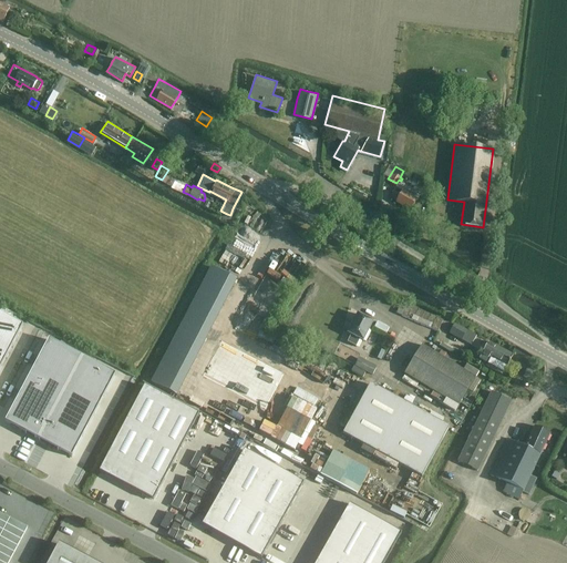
[(410,208),(416,197),(402,188),(395,184),(390,194),(397,198),(395,201),(410,208)]
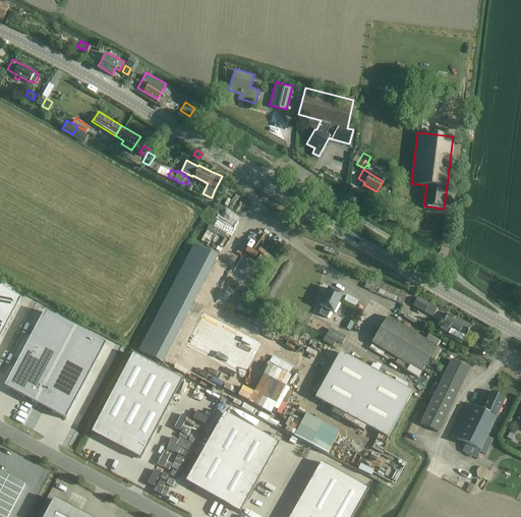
[(194,243),(138,348),(162,360),(217,254),(194,243)]
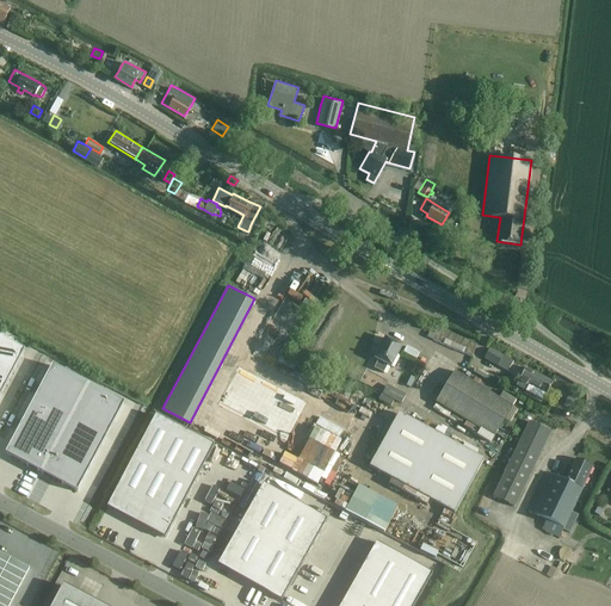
[(471,353),(476,340),(438,323),(432,335),(471,353)]
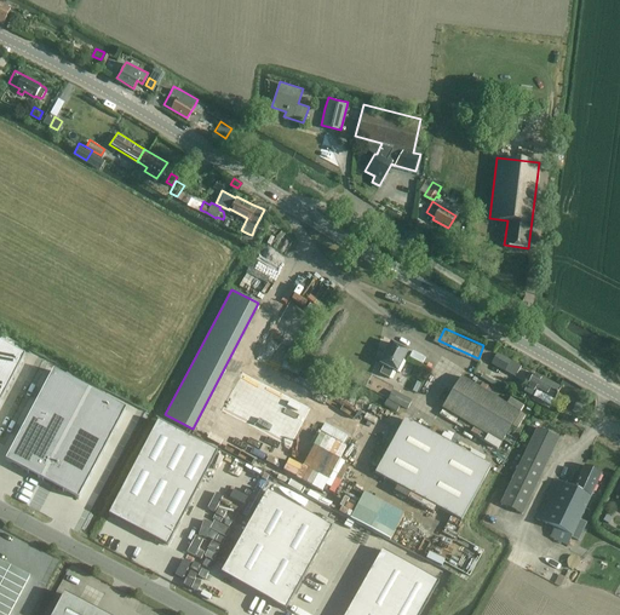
[(0,339),(0,397),(24,352),(0,339)]
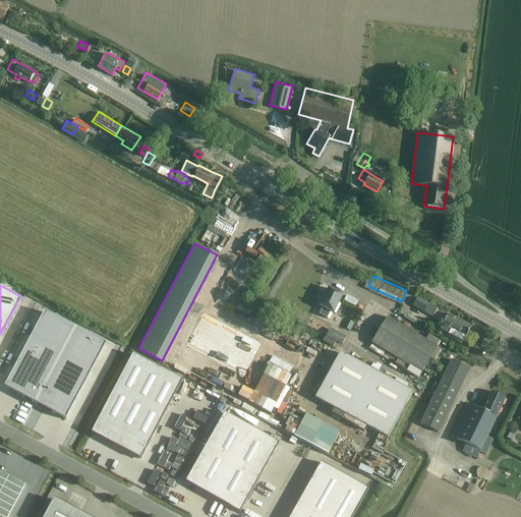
[(333,311),(343,293),(328,286),(319,304),(322,305),(319,311),(327,316),(330,310),(333,311)]
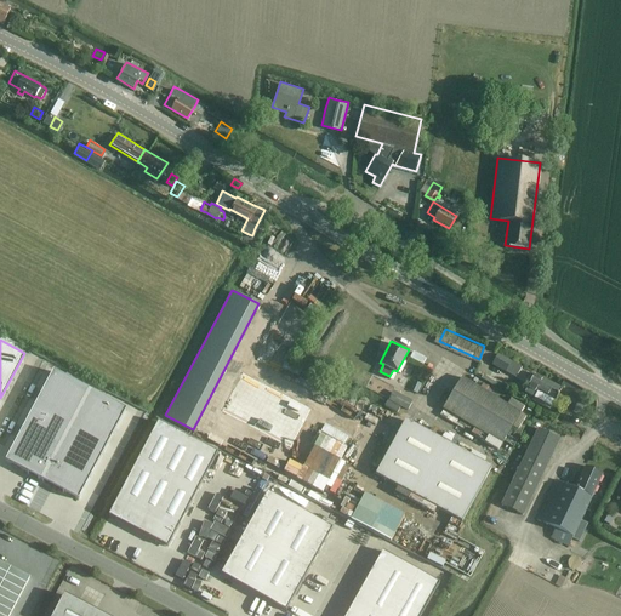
[(497,351),(491,361),(506,369),(511,358),(497,351)]
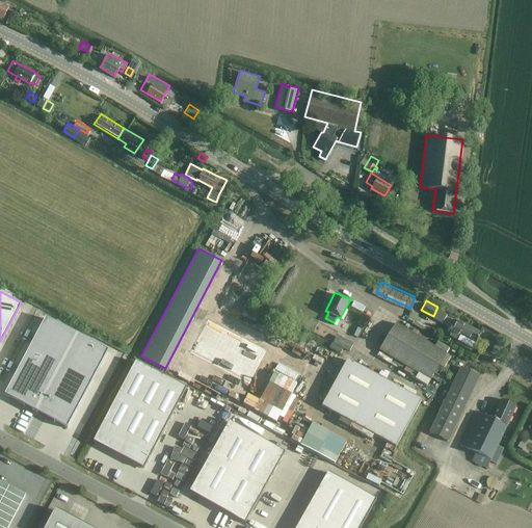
[(45,315),(4,392),(67,425),(108,348),(45,315)]
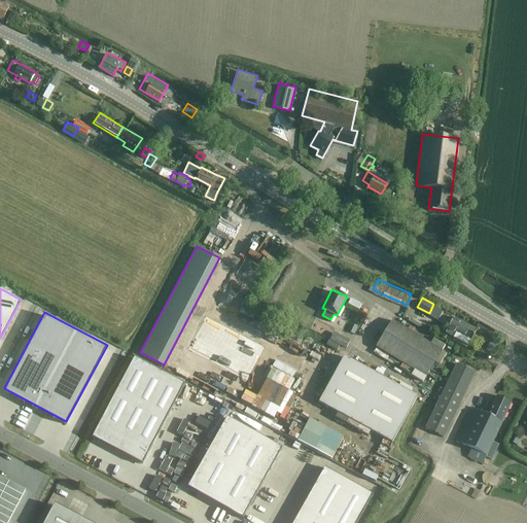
[(447,325),(445,329),(453,335),(455,330),(456,329),(457,329),(469,337),(470,337),(477,327),(453,314),(447,325)]
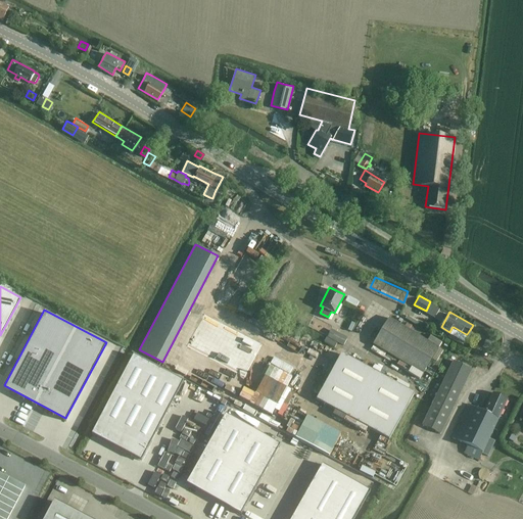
[(204,313),(187,345),(245,376),(263,343),(204,313)]
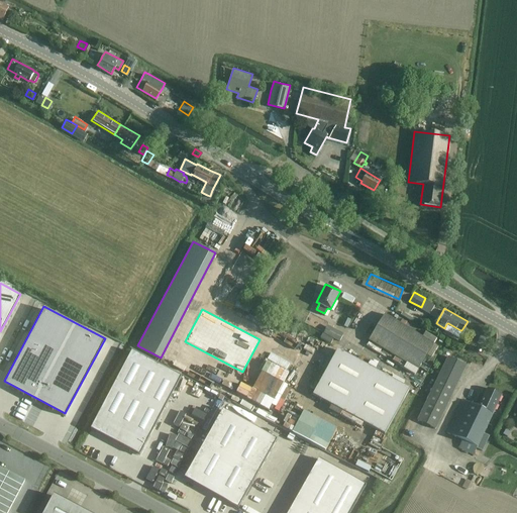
[(402,309),(400,312),(412,319),(414,316),(402,309)]
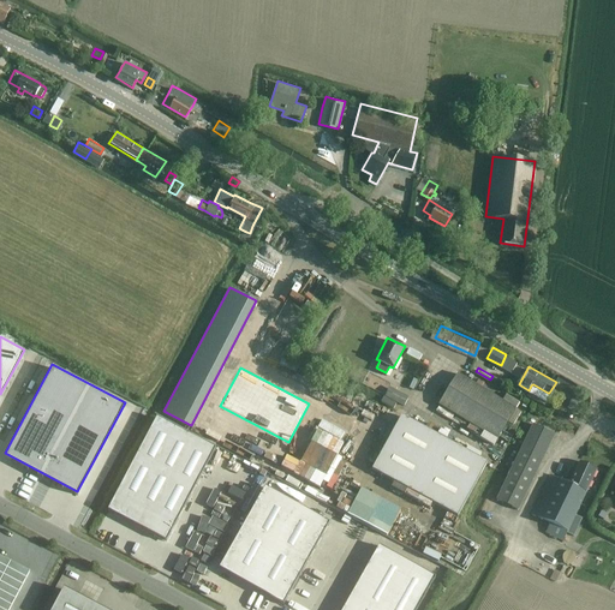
[(496,437),(515,406),(457,371),(437,402),(496,437)]
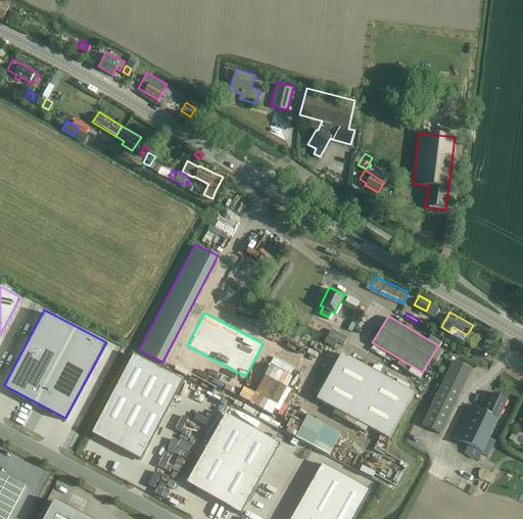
[(330,328),(327,333),(343,342),(346,337),(330,328)]
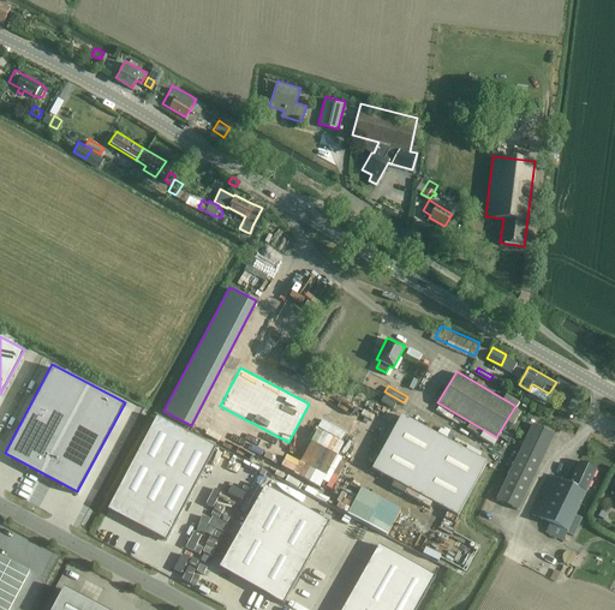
[(574,395),(569,406),(577,410),(581,398),(574,395)]
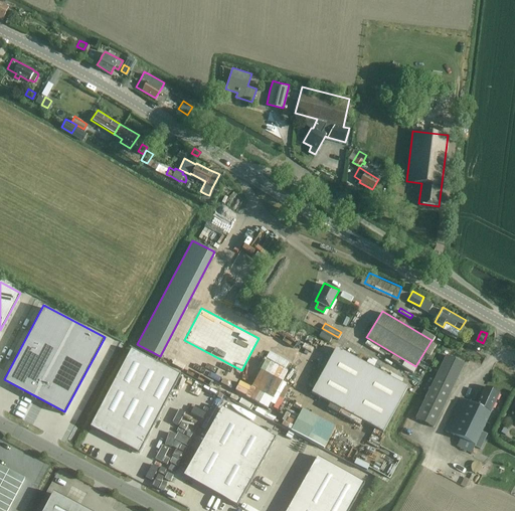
[(336,346),(311,391),(382,431),(407,385),(336,346)]
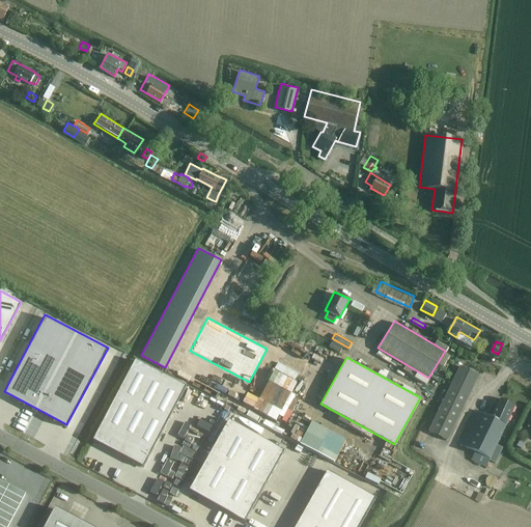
[(135,358),(92,439),(143,465),(186,385),(135,358)]
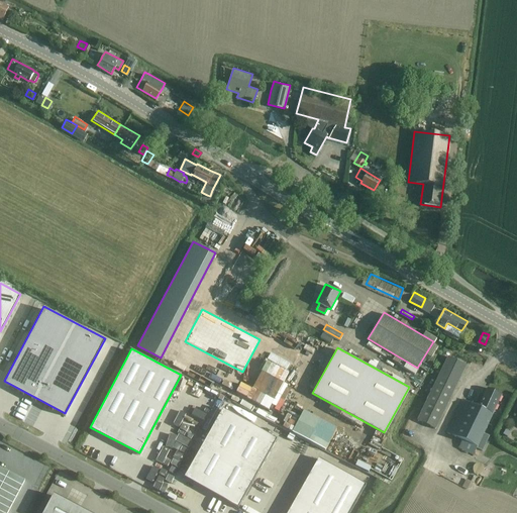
[(434,427),(466,363),(447,354),(416,418),(434,427)]
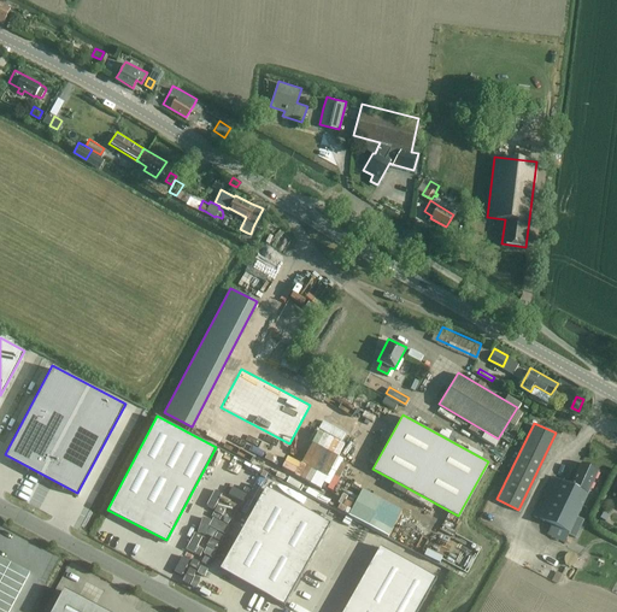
[(576,513),(599,468),(581,459),(570,482),(552,474),(533,513),(551,522),(547,531),(564,540),(568,531),(575,535),(583,517),(576,513)]
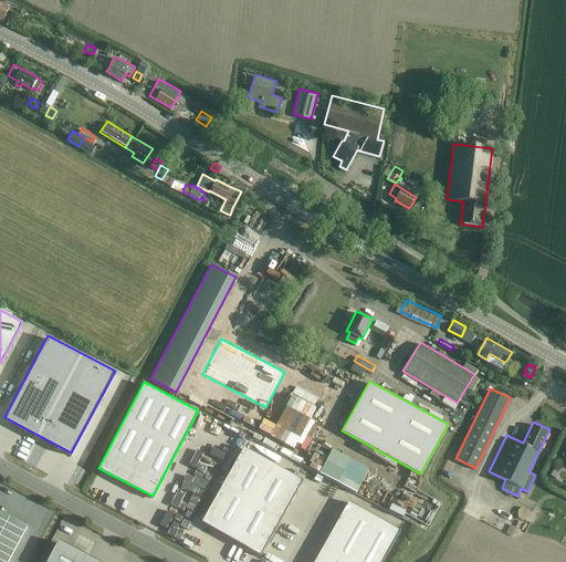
[(209,506),(201,521),(226,534),(249,548),(260,554),(303,479),(243,446),(209,506)]
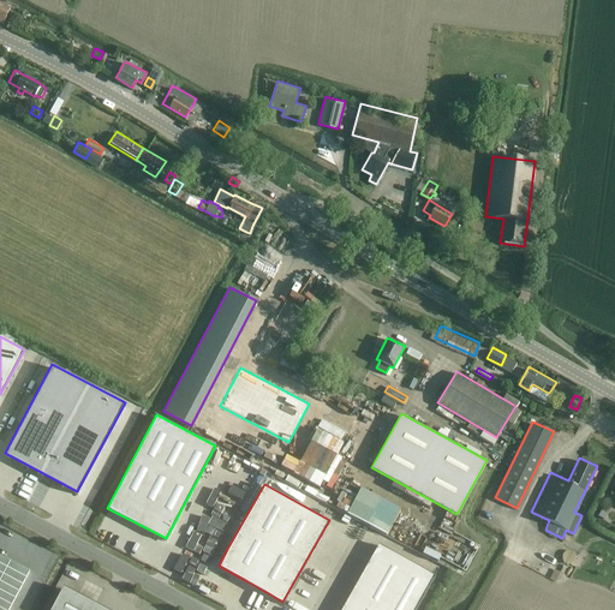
[(377,543),(339,609),(413,609),(434,574),(377,543)]
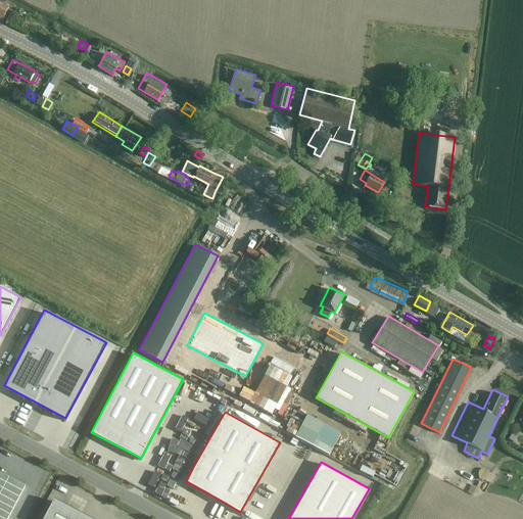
[(0,469),(0,518),(5,518),(25,483),(0,469)]
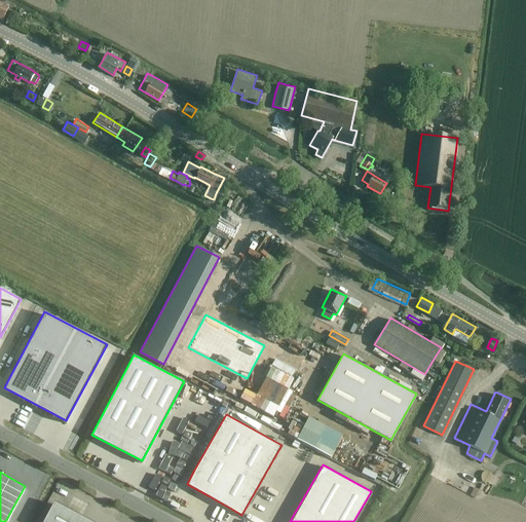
[(43,521),(90,521),(54,502),(43,521)]
